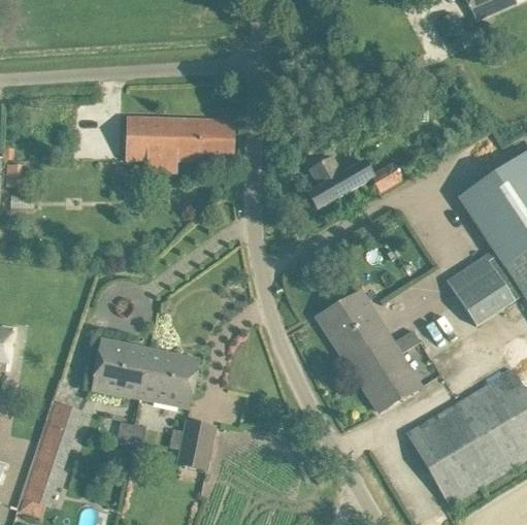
[(466,0),(470,9),(489,0),(466,0)]
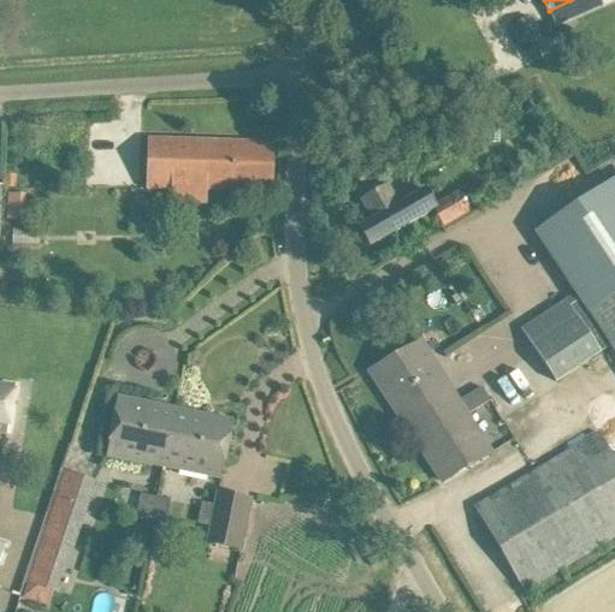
[(272,189),(273,140),(147,136),(146,185),(272,189)]
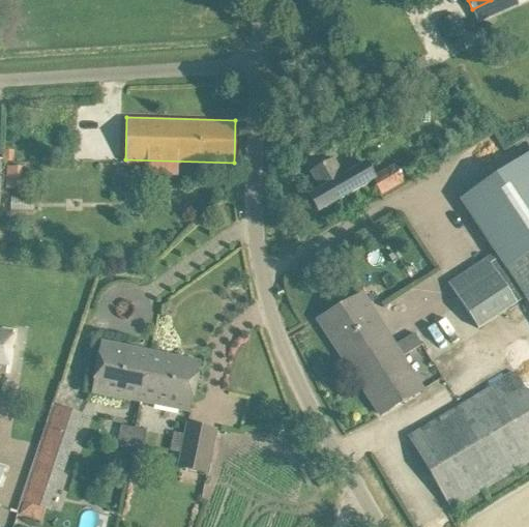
[(528,150),(459,197),(494,250),(525,295),(528,301),(528,150)]
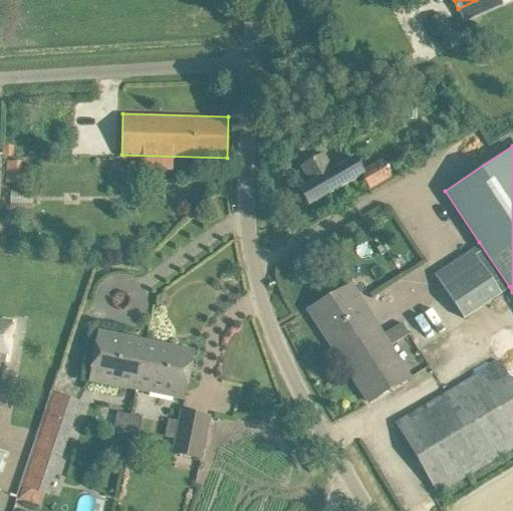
[(350,179),(364,171),(367,169),(366,166),(358,153),(330,169),(321,153),(300,165),(310,182),(297,189),(306,205),(318,198),(328,192),(335,188),(350,179)]
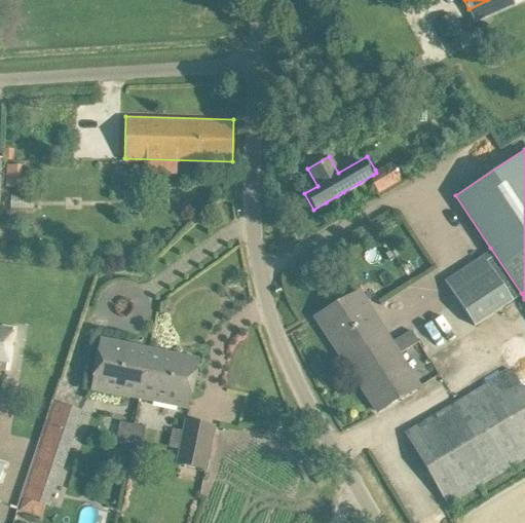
[(376,173),(373,175),(381,189),(404,176),(394,158),(375,170),(376,173)]
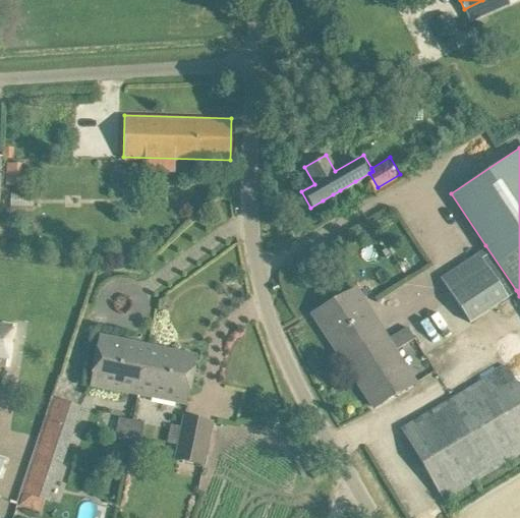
[(6,160),(6,183),(21,182),(20,160),(6,160)]
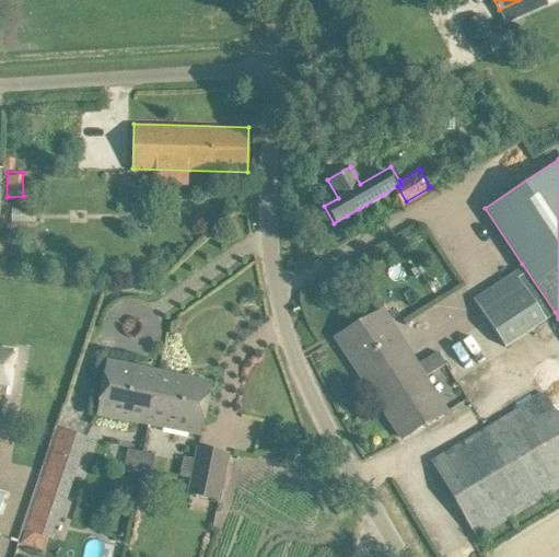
[(474,298),(504,345),(554,312),(522,264),(474,298)]
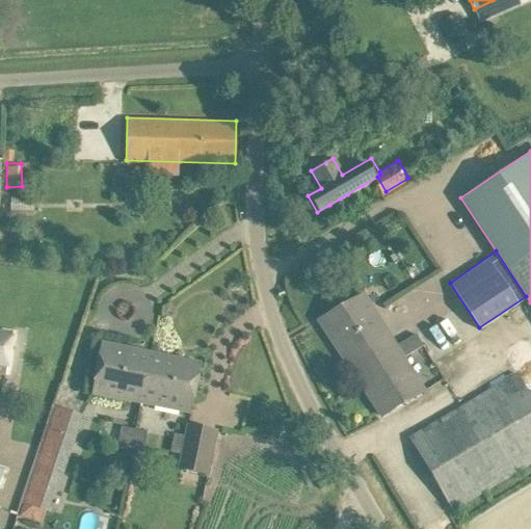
[(362,293),(318,319),(381,414),(423,389),(362,293)]
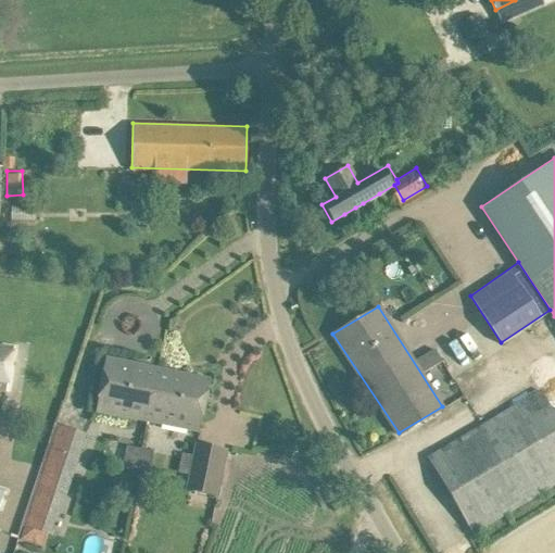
[(0,389),(4,390),(11,349),(0,346),(0,389)]
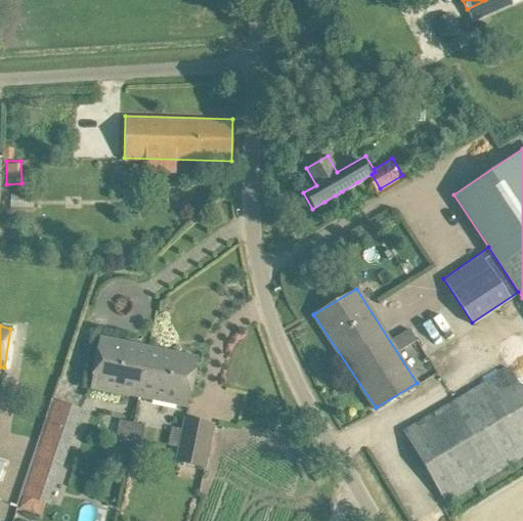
[(99,346),(92,386),(137,394),(167,400),(187,404),(197,356),(177,352),(147,346),(101,337),(99,346)]
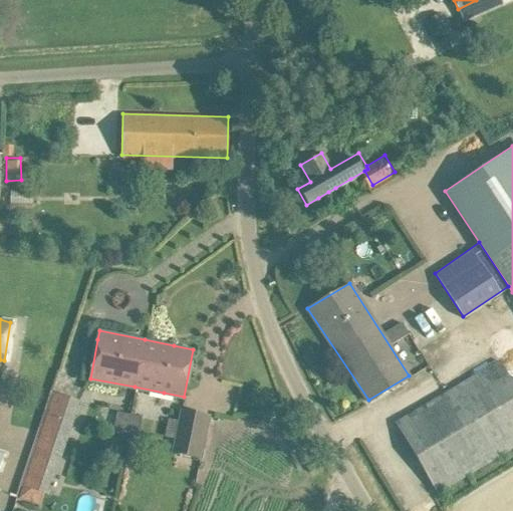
[(396,421),(437,491),(512,445),(512,377),(501,357),(396,421)]
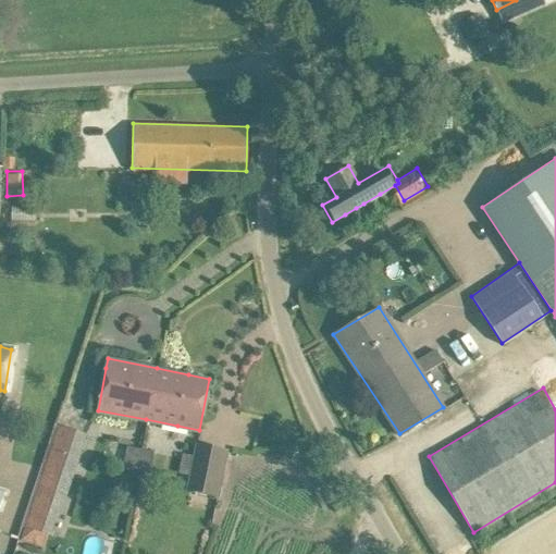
[(86,433),(57,423),(23,525),(52,534),(86,433)]
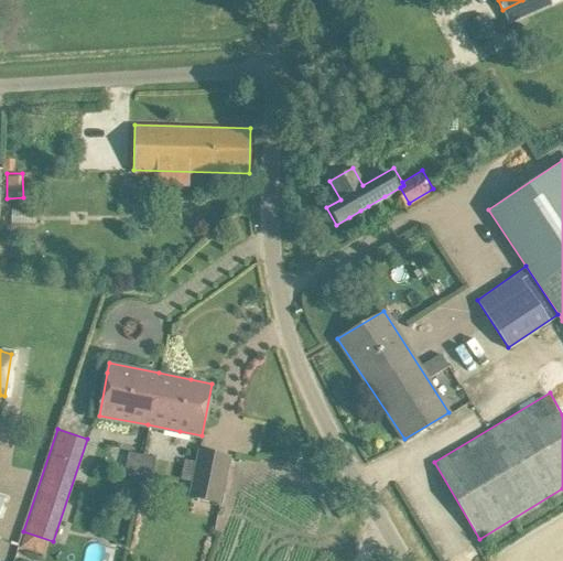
[(223,503),(233,453),(199,446),(188,495),(223,503)]
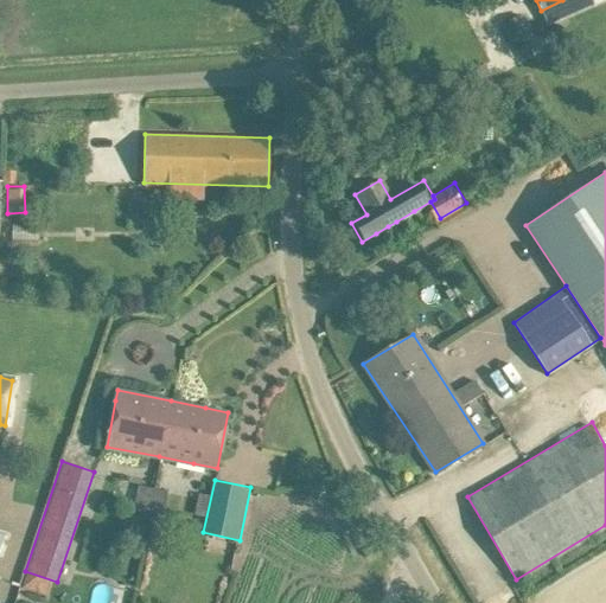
[(163,513),(166,489),(141,485),(136,508),(163,513)]
